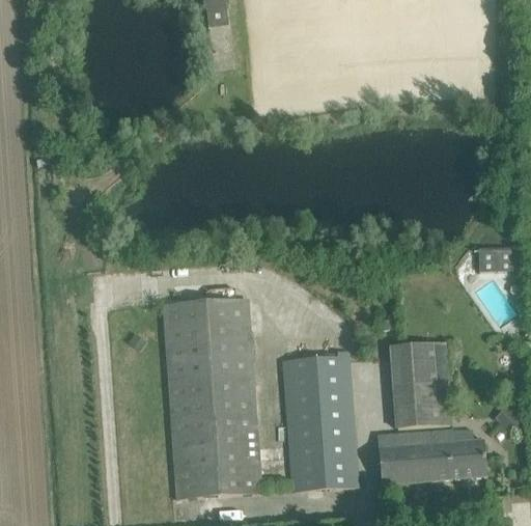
[(204,0),(207,23),(230,20),(228,0),(204,0)]
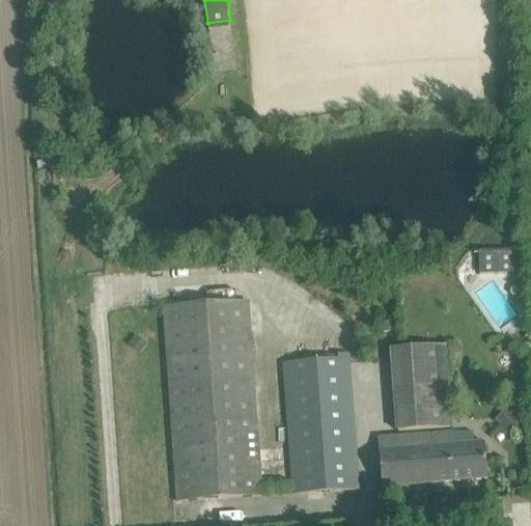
[(516,269),(513,269),(513,275),(527,275),(525,247),(515,247),(516,269)]
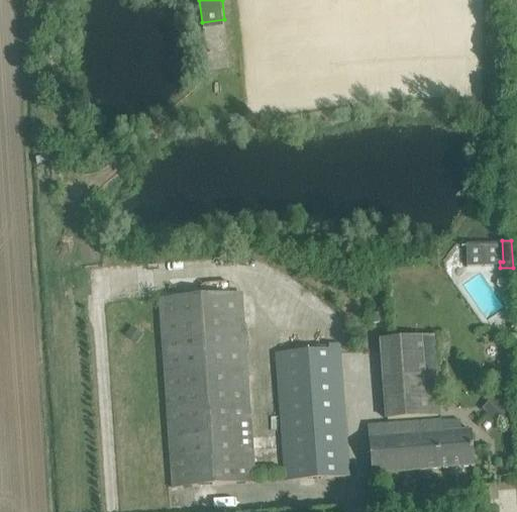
[(255,478),(253,457),(242,289),(158,294),(171,464),(172,484),(255,478)]
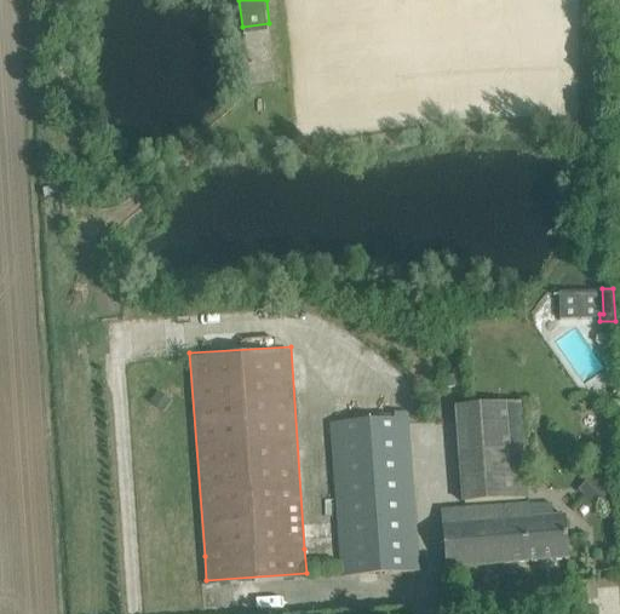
[(458,371),(447,371),(448,384),(459,383),(458,371)]
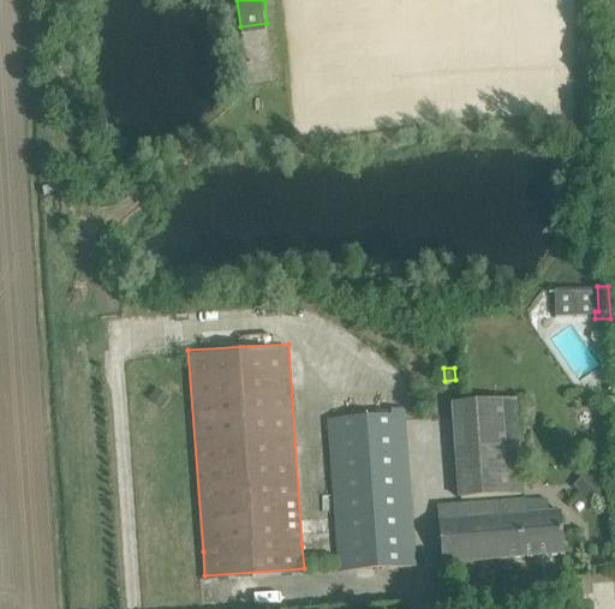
[(156,382),(148,392),(161,402),(169,392),(156,382)]
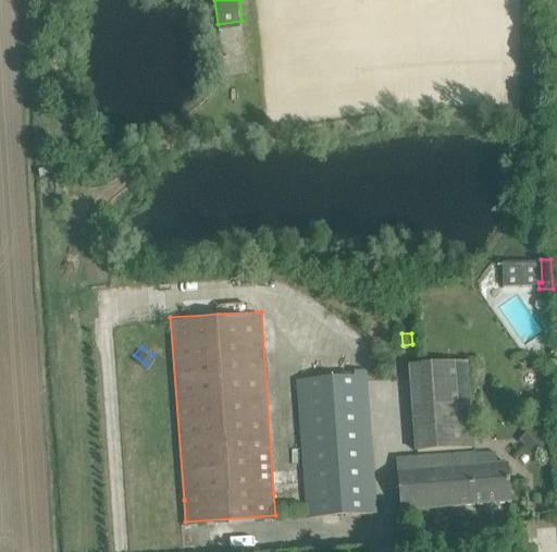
[(411,362),(417,448),(474,444),(468,357),(411,362)]
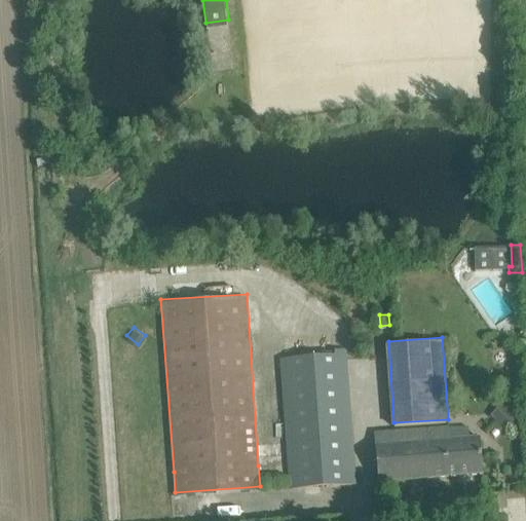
[(354,480),(353,459),(345,345),(334,346),(334,351),(282,356),(291,485),(354,480)]
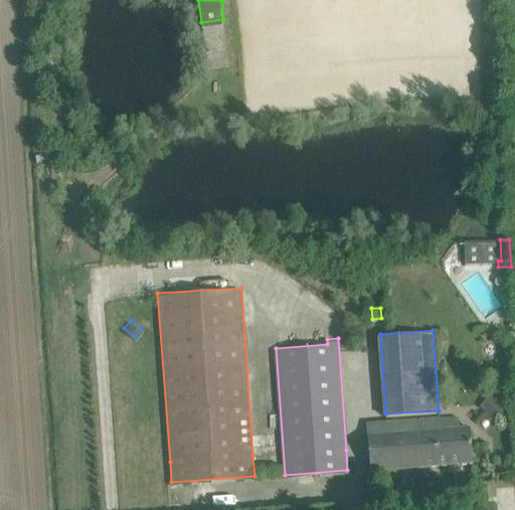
[(492,389),(479,404),(494,417),(507,402),(492,389)]
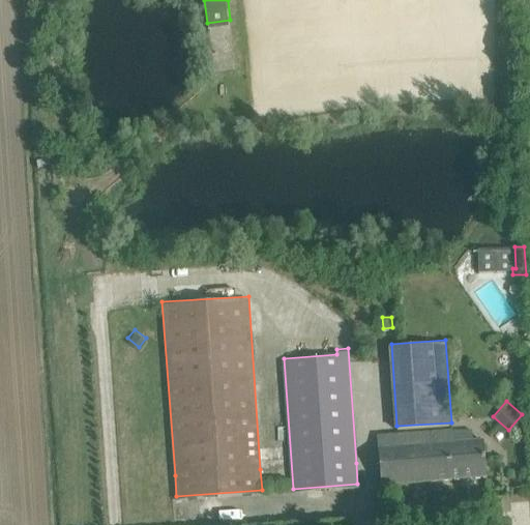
[(486,474),(484,454),(483,438),(451,440),(450,426),(377,431),(381,482),(486,474)]
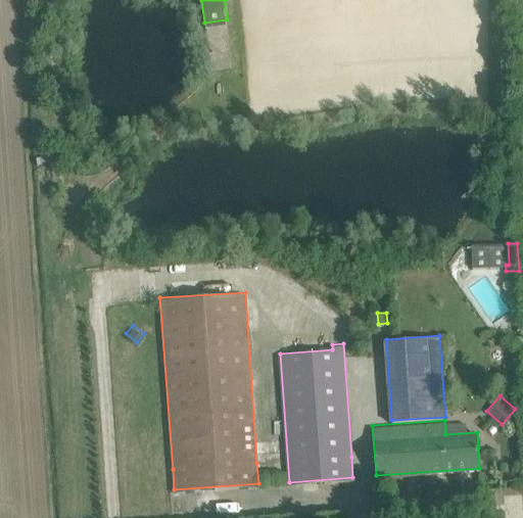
[(275,457),(284,457),(284,431),(274,432),(275,457)]
